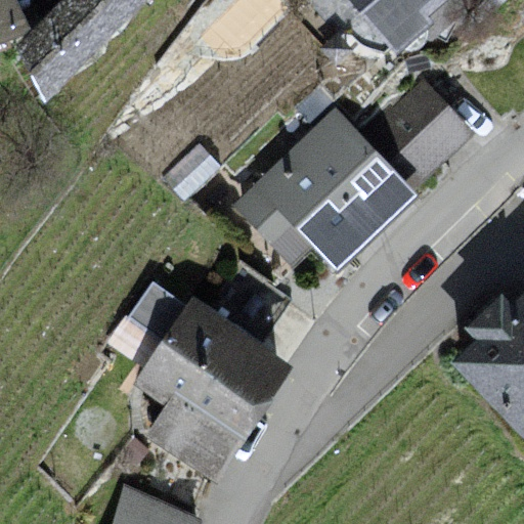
[(0,0),(0,36),(26,25),(13,0),(0,0)]
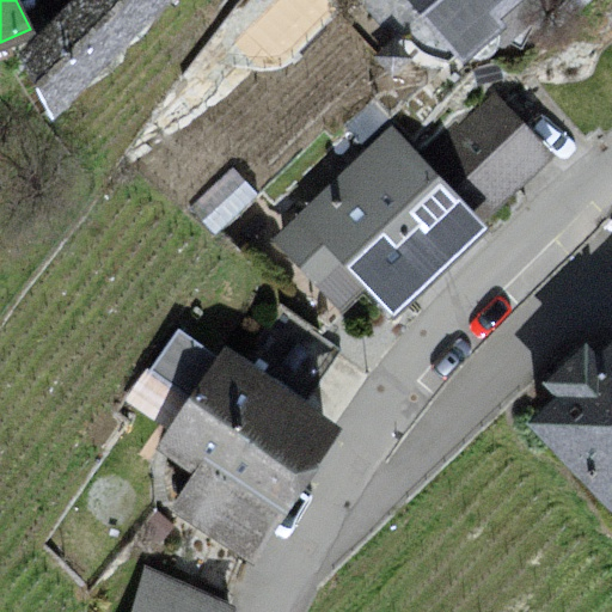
[(63,0),(18,46),(53,114),(164,0),(63,0)]
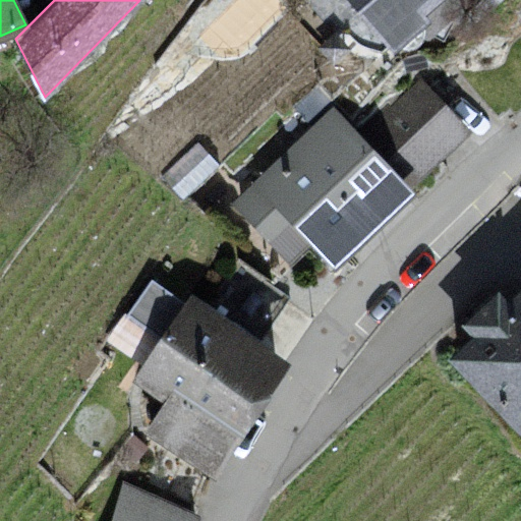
[(350,0),(394,50),(429,19),(425,14),(441,0),(350,0)]
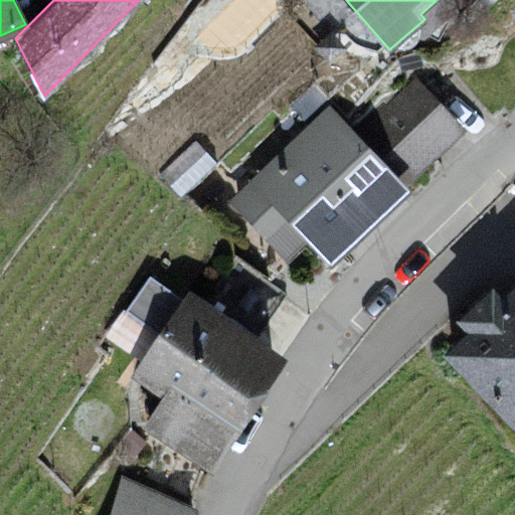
[(332,30),(315,44),(330,62),(347,47),(332,30)]
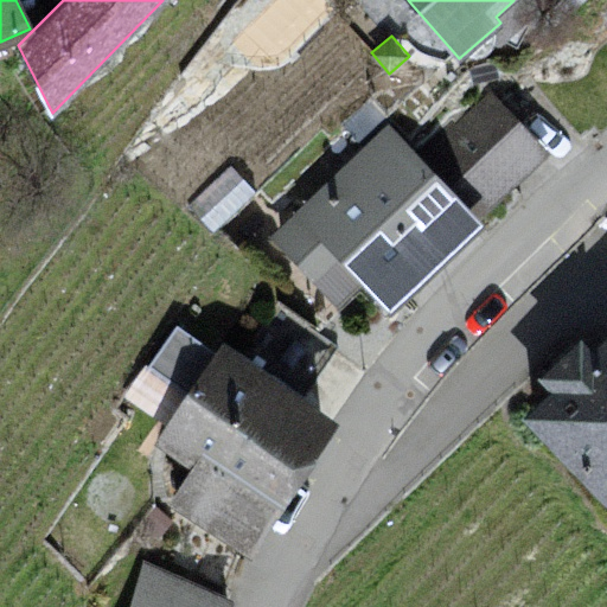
[(548,152),(490,91),(457,123),(452,119),(417,151),(480,216),(548,152)]
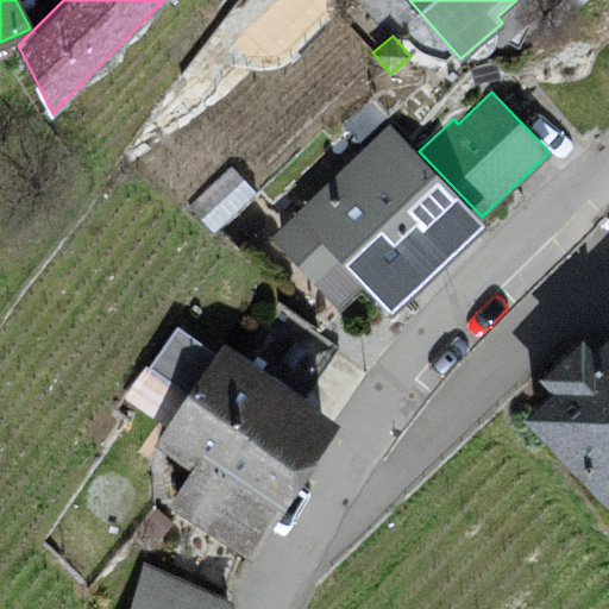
[(487,223),(482,217),(419,151),(391,121),(269,237),(339,312),(366,286),(391,313),(487,223)]
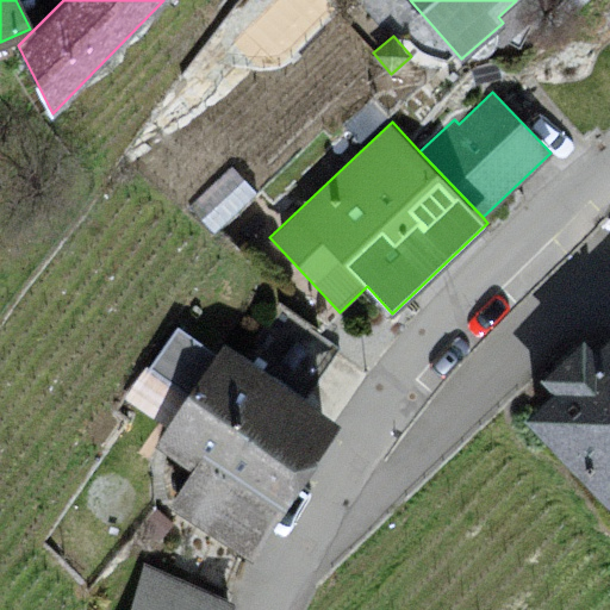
[(217,353),(178,325),(148,367),(190,396),(217,353)]
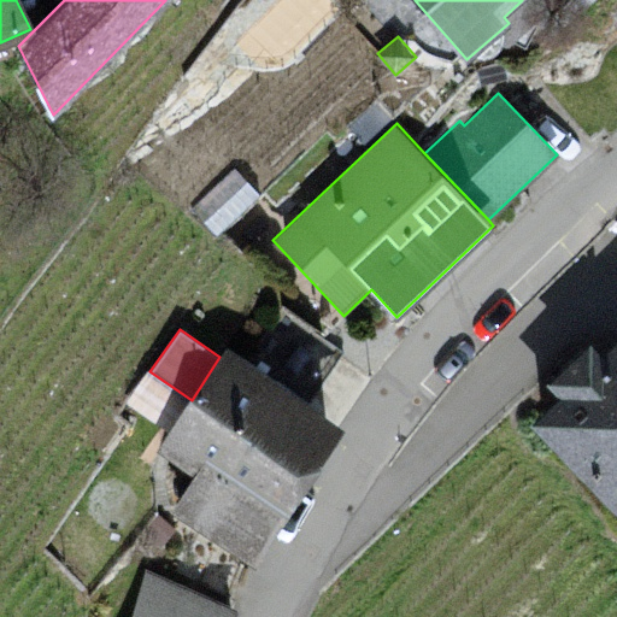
[(616,336),(528,421),(616,513),(616,336)]
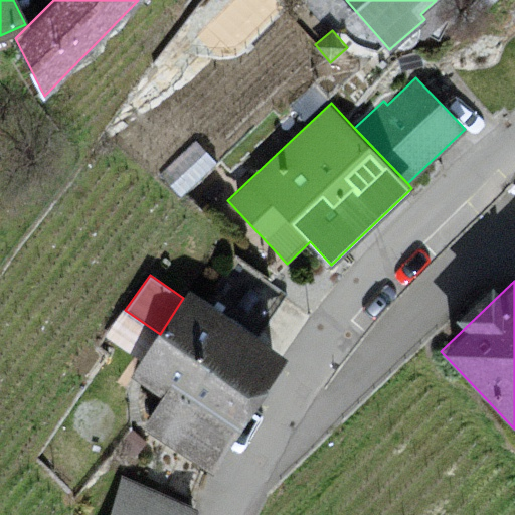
[(160,334),(132,376),(162,396),(142,426),(212,473),(289,356),(188,291),(183,298),(160,334)]
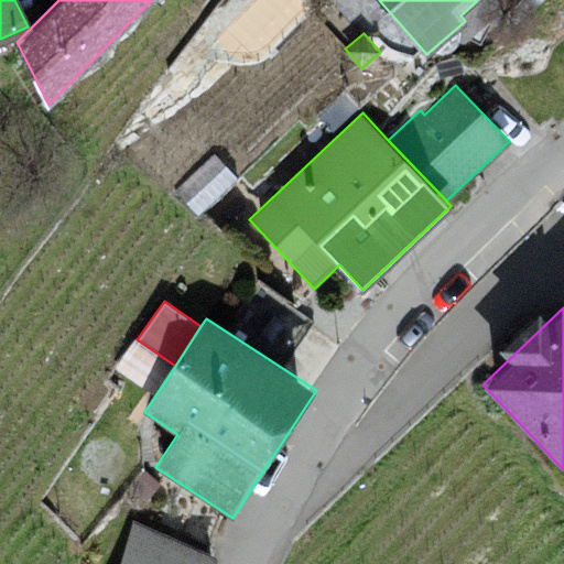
[(215,563),(217,559),(132,521),(120,563),(215,563)]
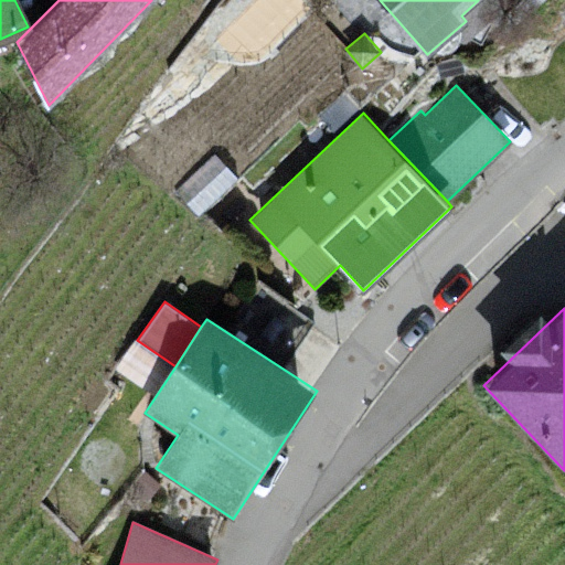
All buildings are outlined.
